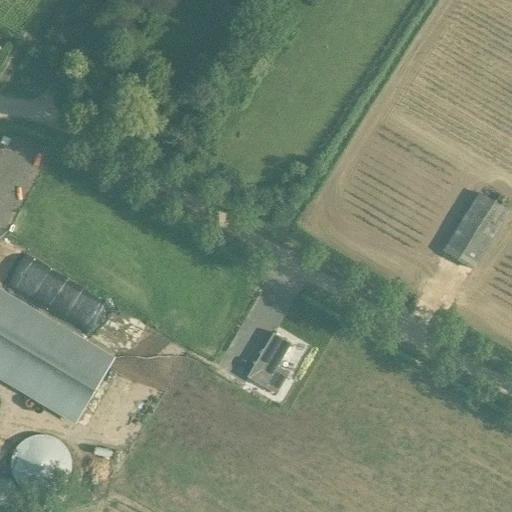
[(479,193),(442,252),(472,271),(510,212),(479,193)]
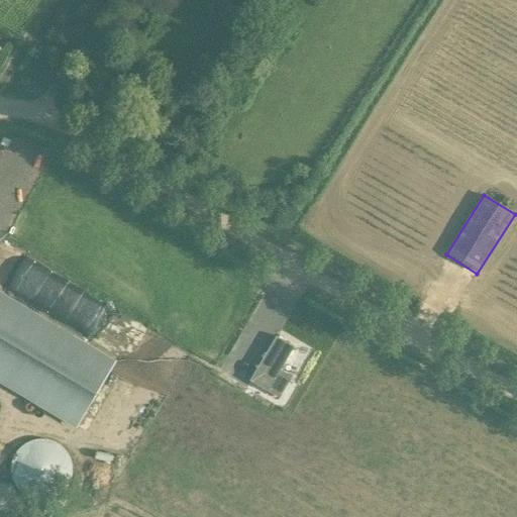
[(0,264),(0,286),(109,343),(125,313),(7,251),(0,264)]
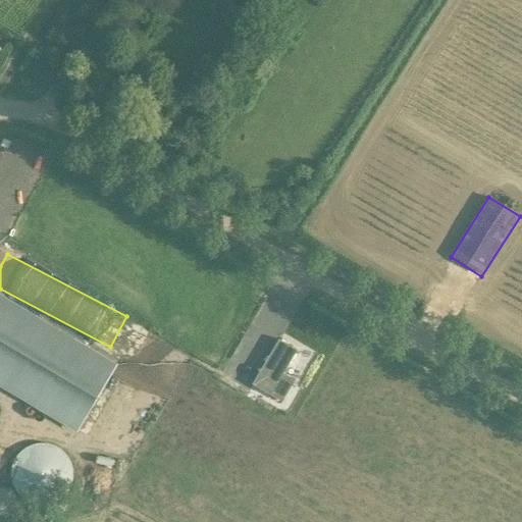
[(0,394),(73,438),(115,368),(0,300),(0,394)]
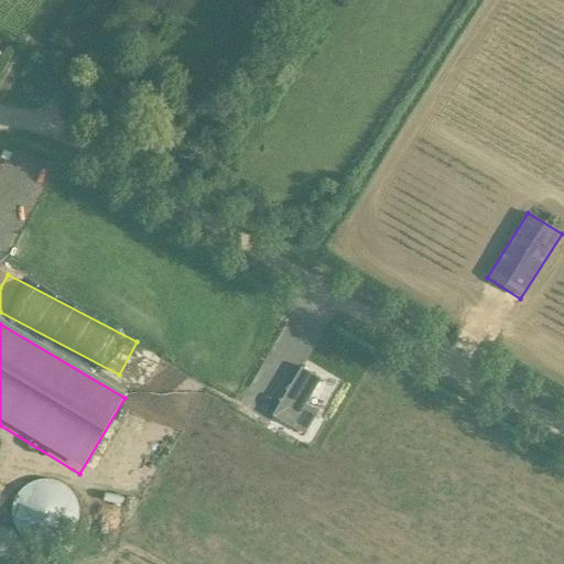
[(273,415),(292,427),(304,434),(317,412),(305,405),(321,379),(302,368),(273,415)]
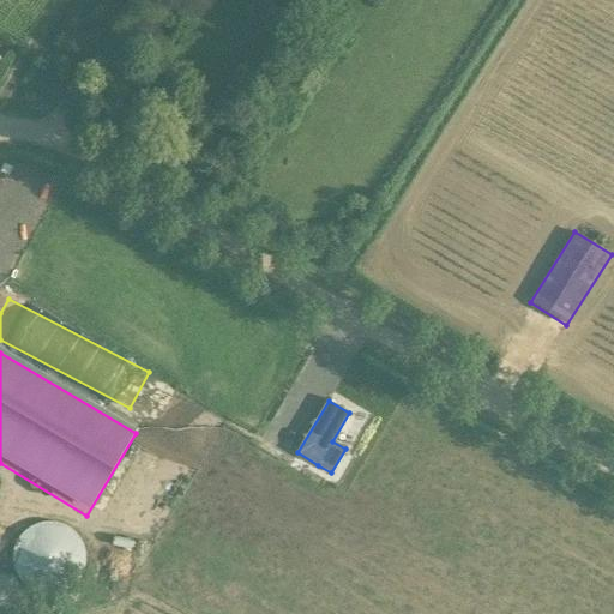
[(60,594),(70,588),(78,579),(83,570),(85,558),(83,547),(78,536),(70,529),(60,523),(48,522),(37,523),(26,529),(18,536),(13,547),(12,558),(13,570),(18,579),(26,588),(37,594),(48,595),(60,594)]
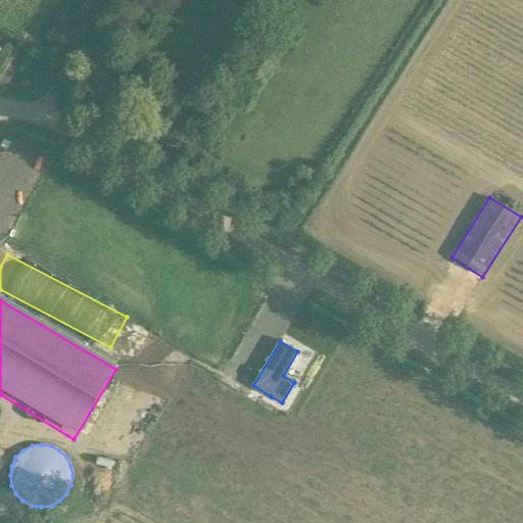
[(10,522),(20,509),(11,490),(0,489),(0,522),(10,522)]
